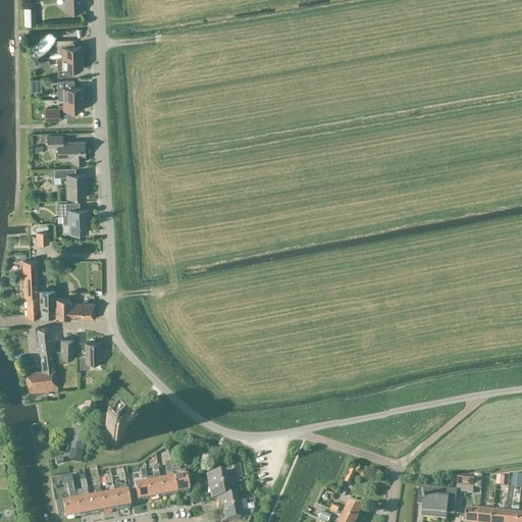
[(64,0),(65,11),(81,11),(81,0),(64,0)]
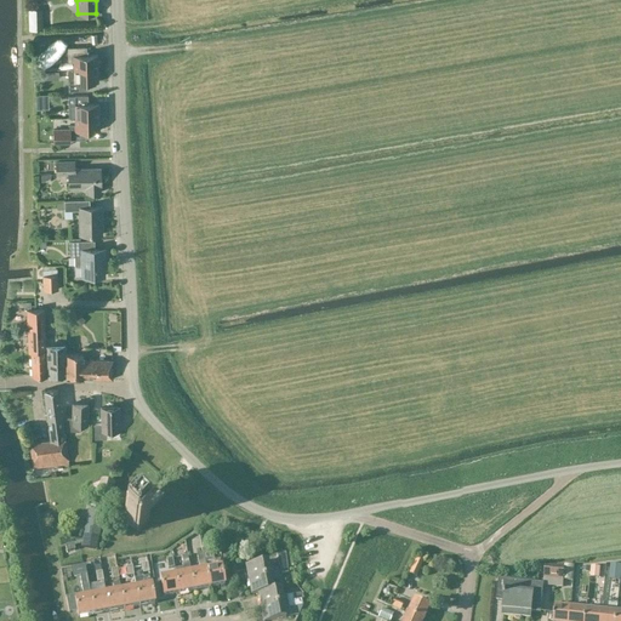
[(28,9),(28,29),(43,29),(41,9),(28,9)]
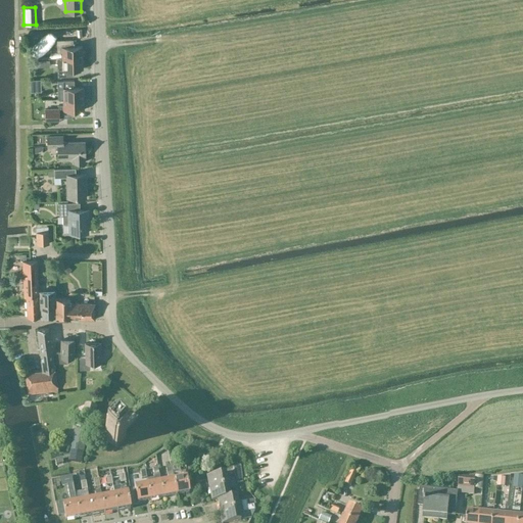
[(46,41),(49,44),(58,35),(49,27),(35,42),(40,46),(46,41)]
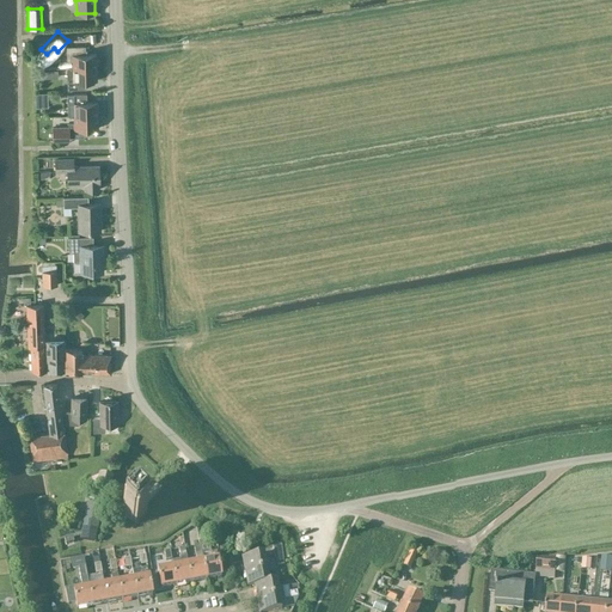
[(72,61),(73,67),(73,68),(97,67),(96,54),(85,54),(85,46),(66,47),(67,61),(72,61)]
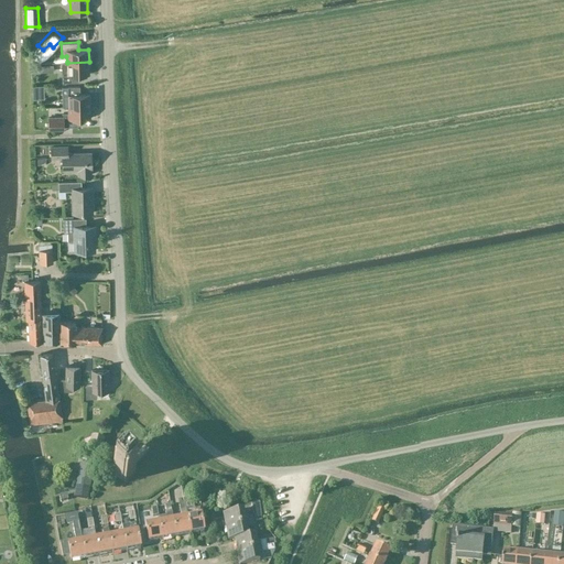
[(89,74),(89,62),(67,63),(67,62),(62,62),(62,83),(79,82),(79,75),(89,74)]
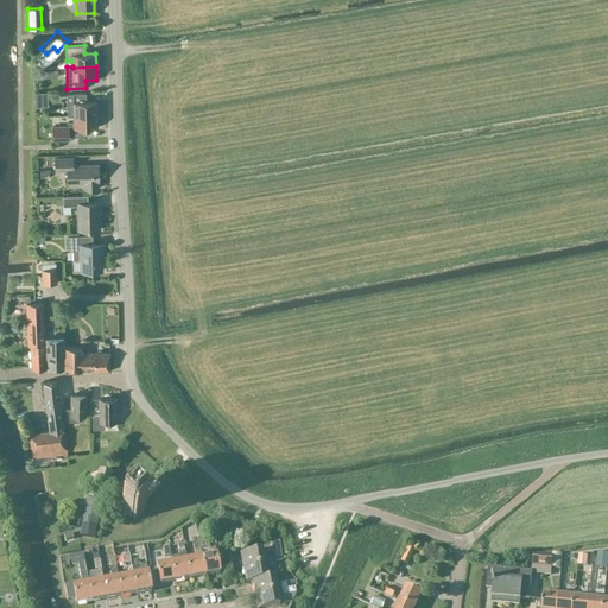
[(73,108),(73,115),(96,114),(96,101),(86,101),(86,93),(67,94),(67,108),(73,108)]
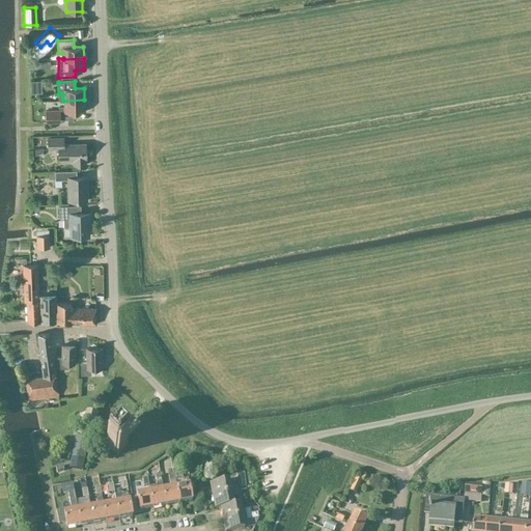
[(59,107),(59,109),(45,110),(45,122),(60,122),(60,119),(76,118),(76,112),(85,111),(84,100),(63,101),(64,107),(59,107)]
